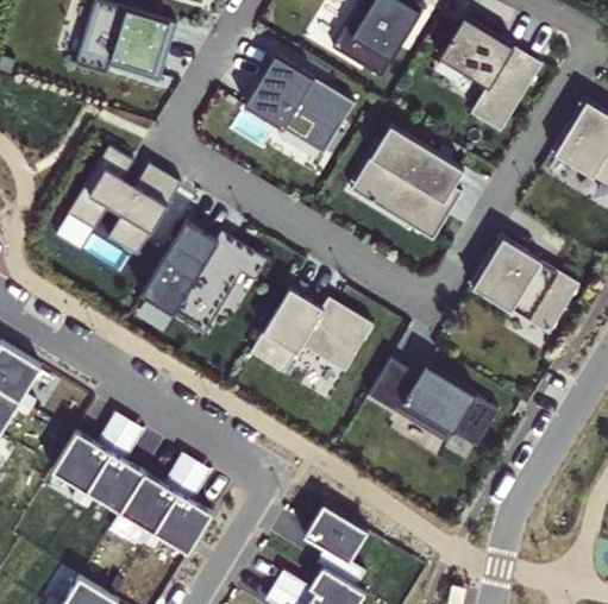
[(176,25),(96,0),(93,0),(73,65),(106,76),(111,60),(124,64),(123,70),(158,82),(176,25)]
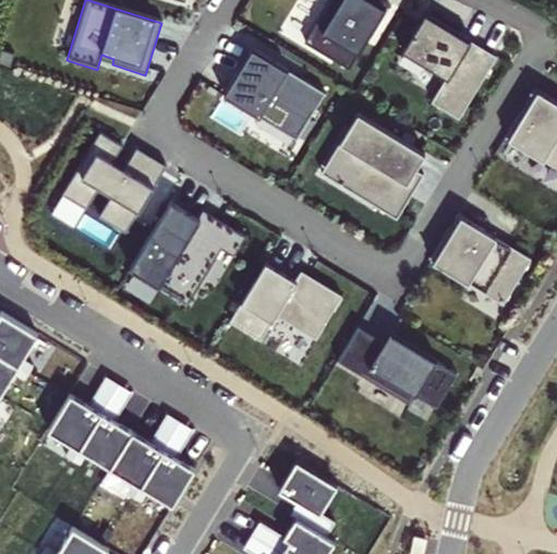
[(329,0),(303,44),(348,71),(388,5),(378,0),(329,0)]
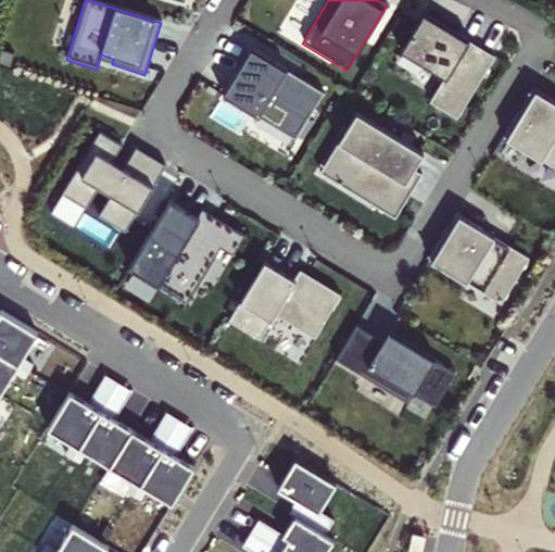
[(494,59),(429,20),(421,30),(415,26),(399,53),(443,79),(428,104),(456,121),(494,59)]
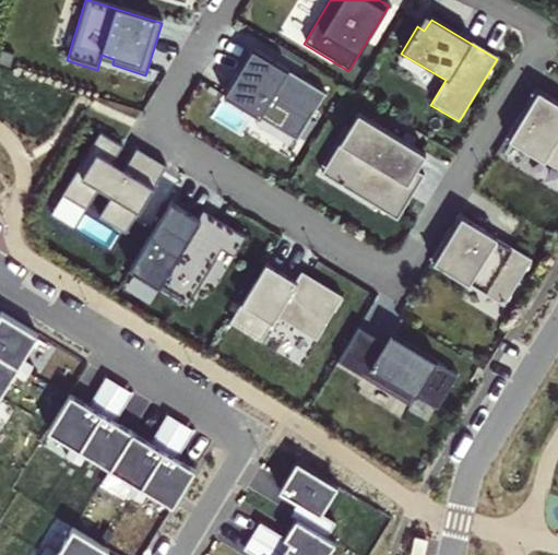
[(324,95),(251,50),(223,97),(296,142),(324,95)]
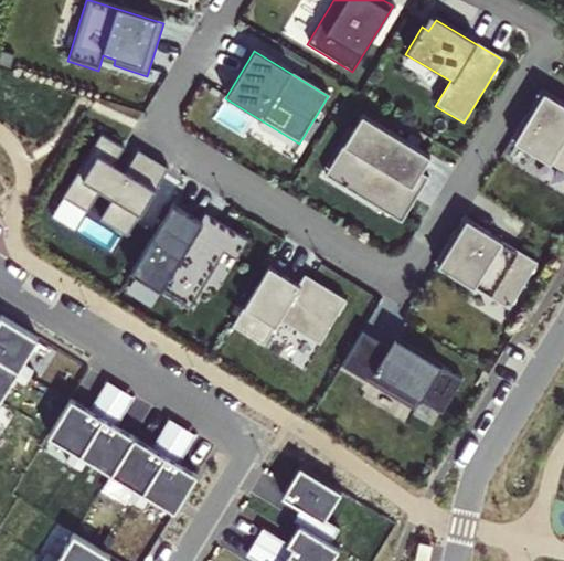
[(563,107),(540,93),(511,140),(563,171),(563,107)]
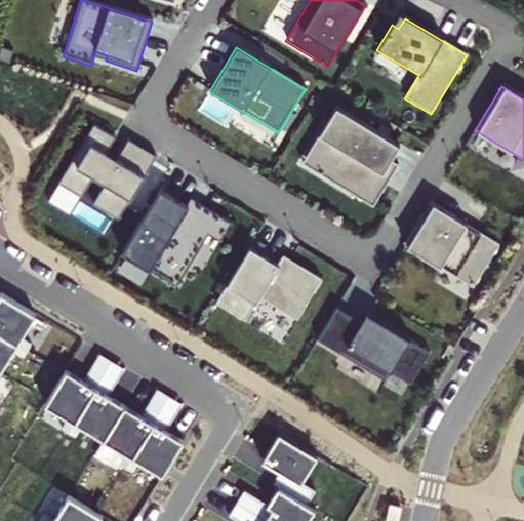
[(398,147),(335,109),(318,136),(331,145),(314,172),(371,207),(397,166),(390,161),(398,147)]
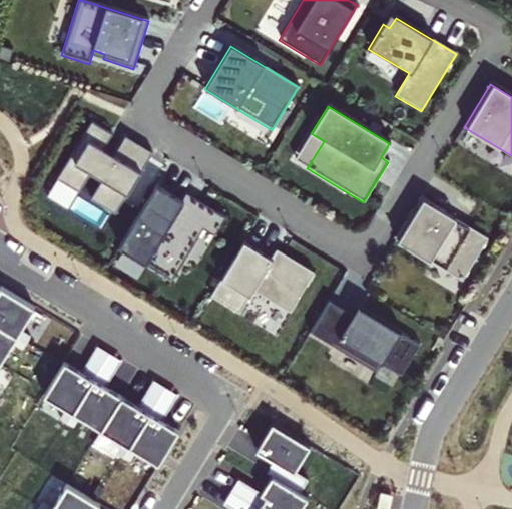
[(114,215),(151,154),(124,138),(113,157),(102,151),(111,136),(91,123),(56,180),(78,193),(90,174),(101,181),(90,200),(114,215)]
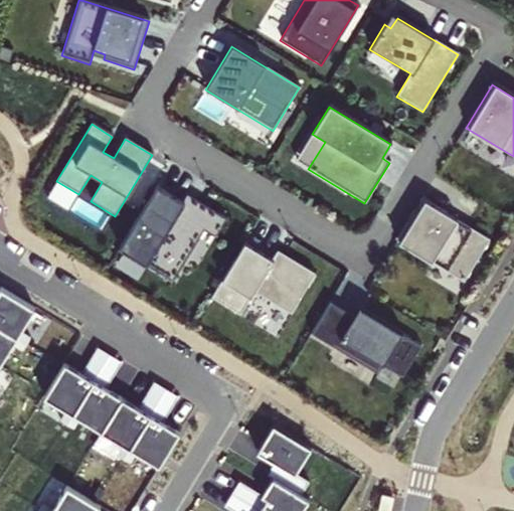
[(146,267),(153,256),(179,272),(204,231),(215,238),(227,219),(195,200),(187,213),(180,209),(183,204),(157,188),(119,250),(146,267)]
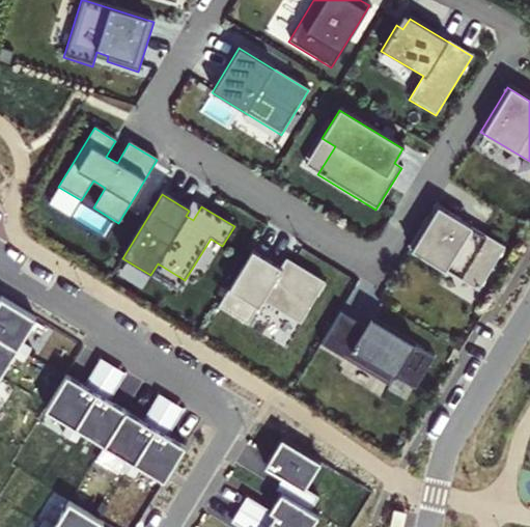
[(504,249),(435,206),(408,250),(477,293),(504,249)]
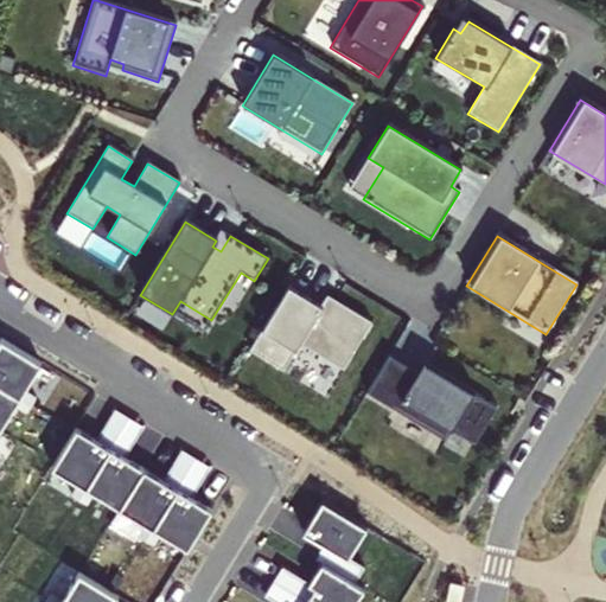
[(370,324),(326,296),(320,307),(288,288),(249,352),(282,372),(299,345),(342,371),(370,324)]
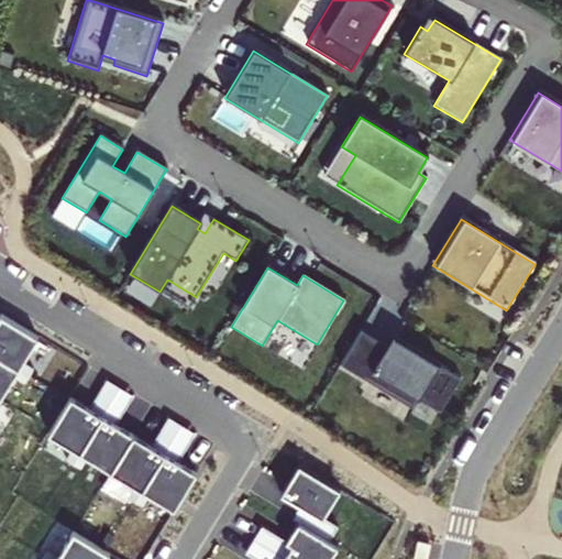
[(167,280),(160,292),(189,308),(196,297),(167,280)]
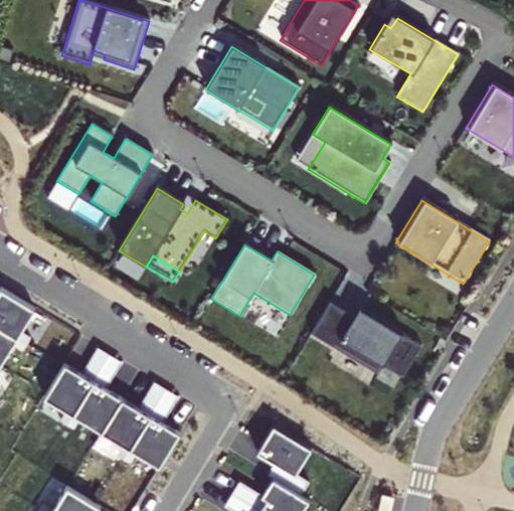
[(0,331),(15,341),(33,311),(0,291),(0,331)]
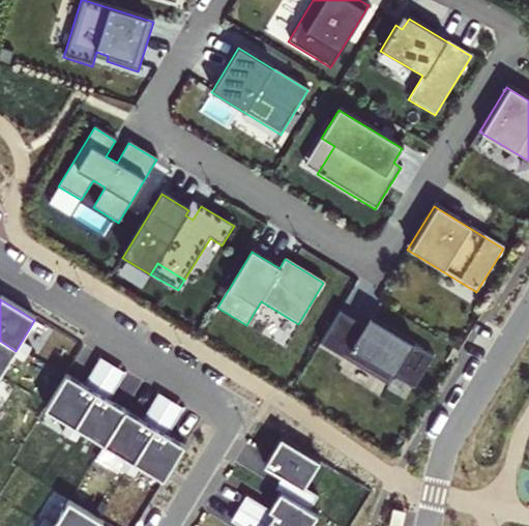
[(368,329),(340,312),(320,344),(388,385),(393,377),(413,389),(433,356),(374,320),(368,329)]
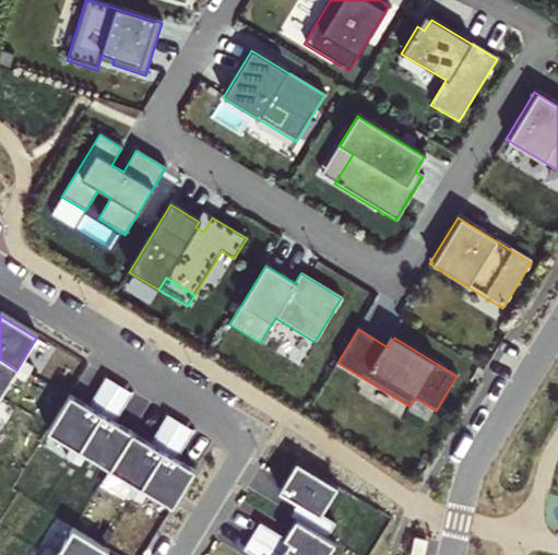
[(0,396),(16,370),(0,359),(0,396)]
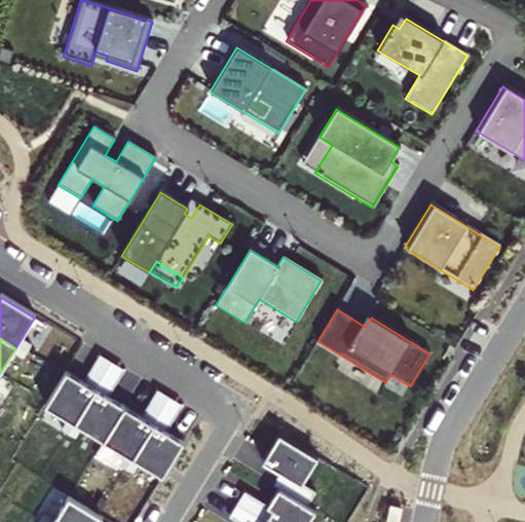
[(45,406),(44,408),(74,426),(96,392),(66,373),(63,377),(45,406)]
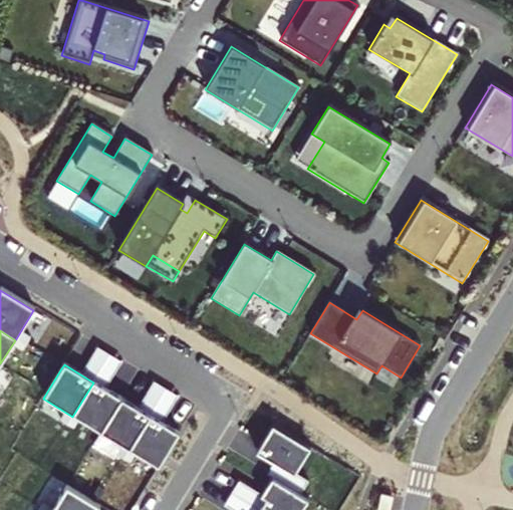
[(93,383),(72,417),(100,434),(121,400),(93,383)]
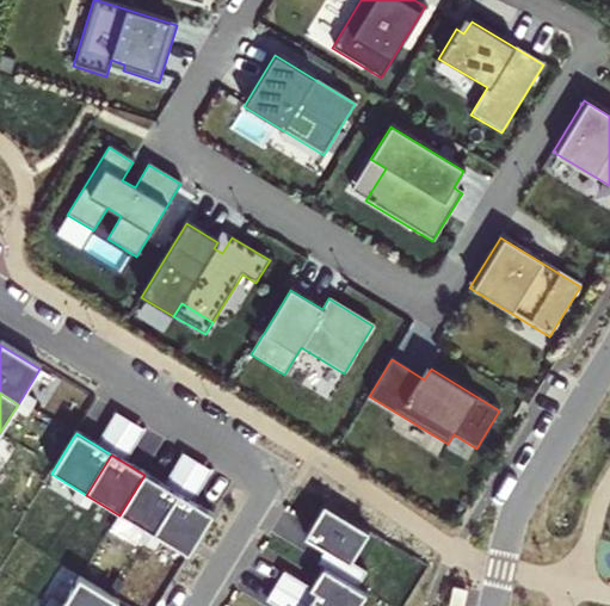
[(145,475),(119,515),(153,536),(178,495),(145,475)]
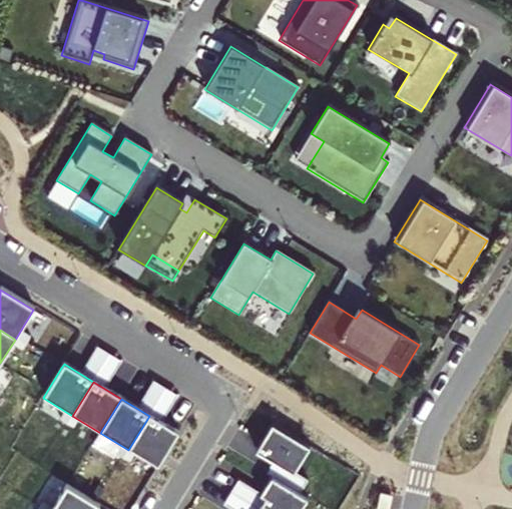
[(149,416),(128,450),(157,468),(178,434),(149,416)]
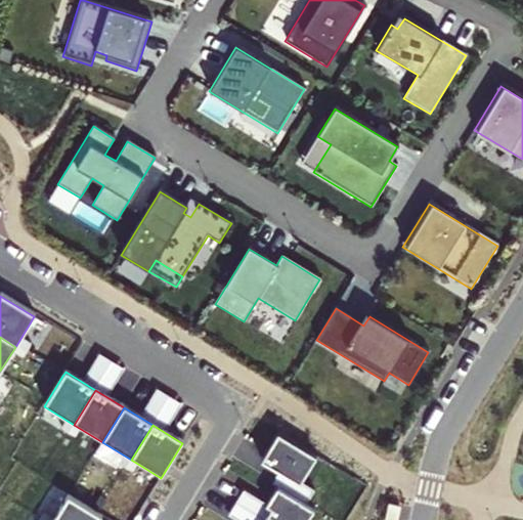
[(276,435),(260,462),(278,473),(270,486),(275,489),(304,507),(312,492),(299,484),(314,459),(276,435)]
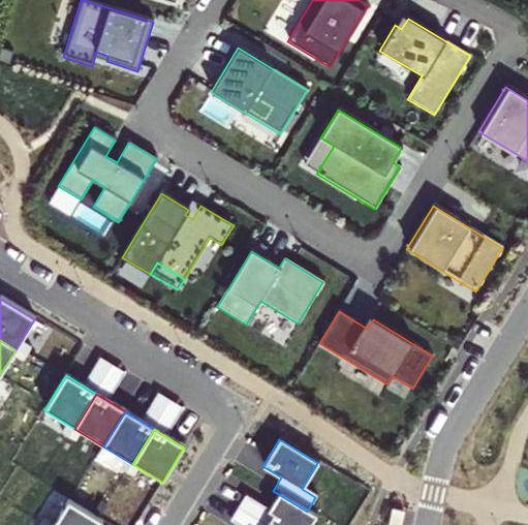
[(245,497),(237,510),(260,524),(310,524),(315,517),(307,512),(278,494),(268,511),(245,497)]
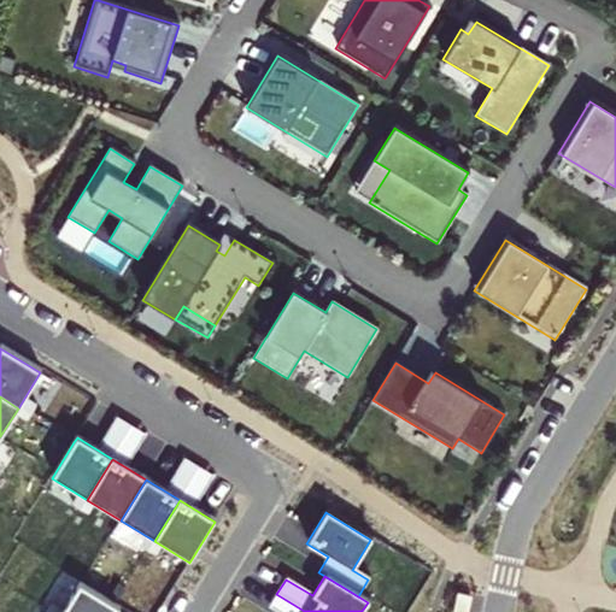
[(77,586),(62,611),(118,611),(77,586)]
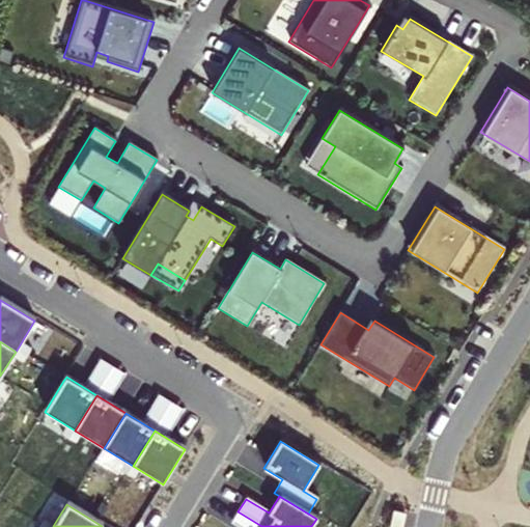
[(261,526),(238,511),(230,524),(234,526),(261,526)]
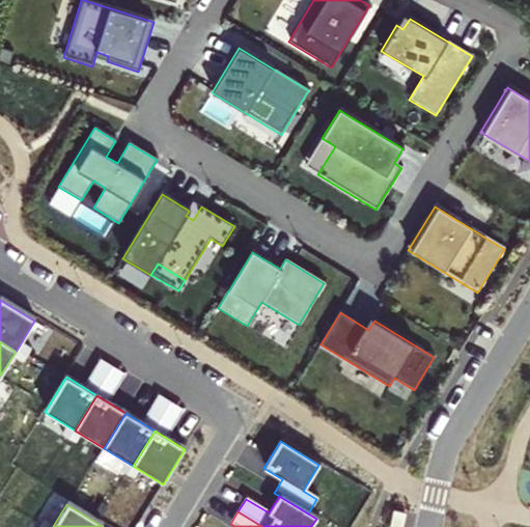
[(400,526),(403,515),(393,512),(389,526),(400,526)]
